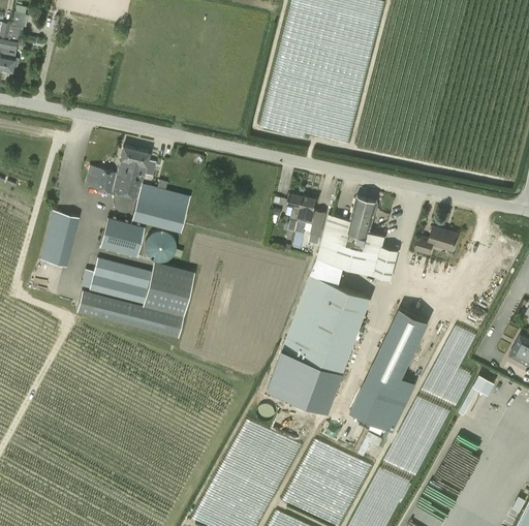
[(25,16),(24,16),(26,9),(21,8),(22,5),(17,4),(10,26),(6,25),(0,54),(0,70),(11,73),(13,59),(7,58),(8,51),(16,52),(17,43),(18,36),(21,36),(25,16)]
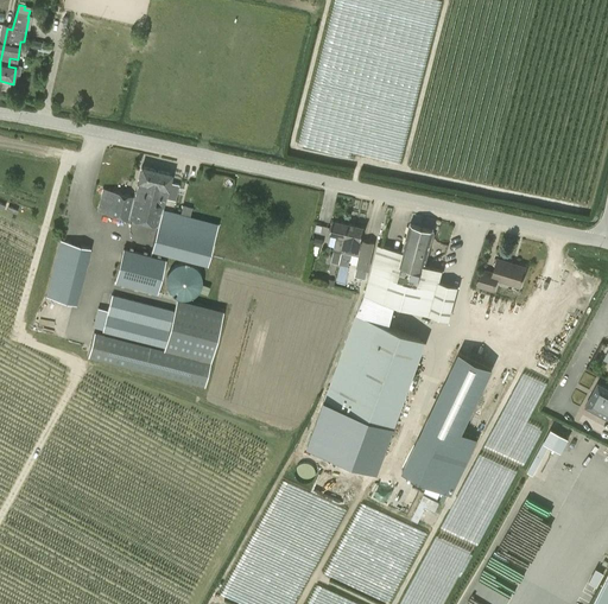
[(102,192),(96,214),(106,216),(106,217),(158,230),(151,254),(207,268),(217,228),(163,214),(171,177),(140,170),(133,199),(112,195),(102,192)]
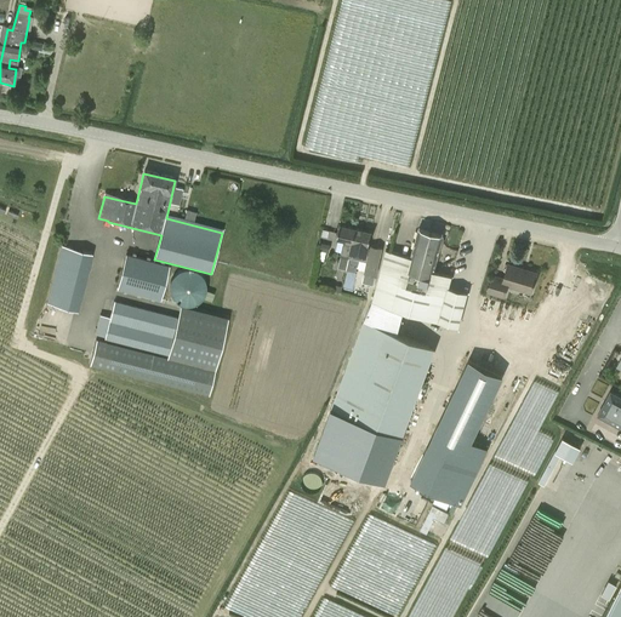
[(346,273),(348,261),(354,232),(339,228),(335,241),(343,244),(340,258),(337,272),(346,273)]
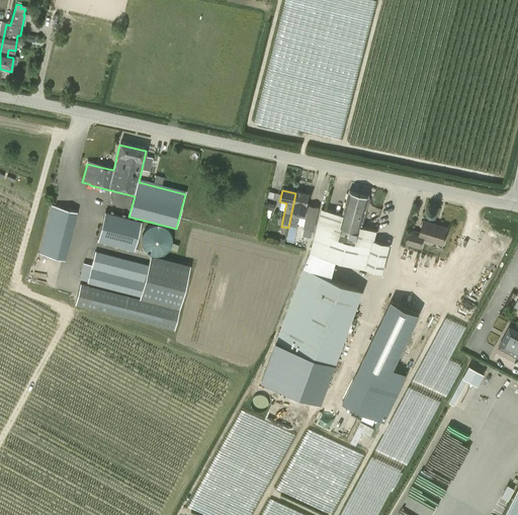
[(369,198),(349,192),(342,217),(324,211),(311,256),(381,276),(390,247),(374,242),(376,233),(361,229),(363,223),(369,198)]
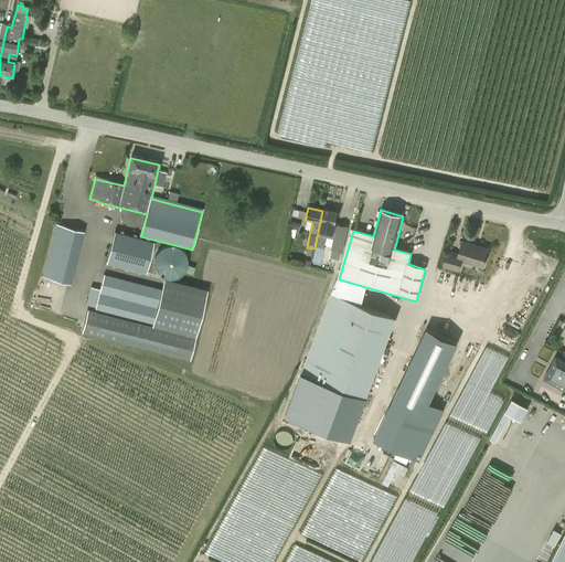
[(322,211),(317,237),(333,242),(330,252),(341,255),(348,230),(337,228),(334,228),(338,214),(322,211)]
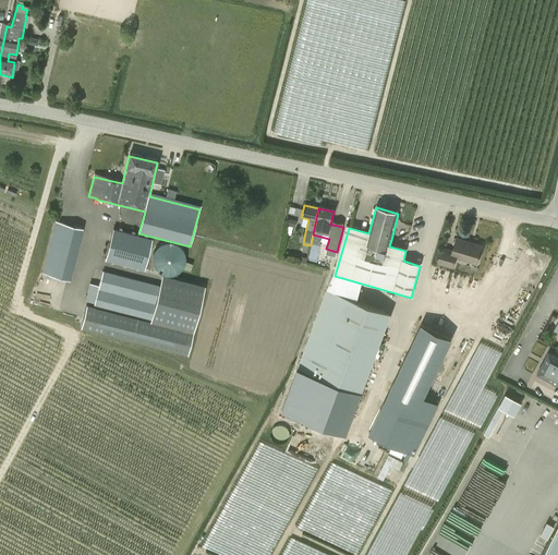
[(55,224),(41,275),(70,282),(83,230),(55,224)]
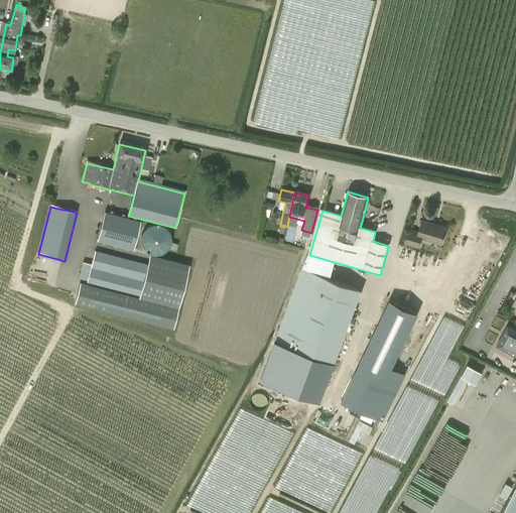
[(133,251),(140,222),(104,213),(97,242),(133,251)]
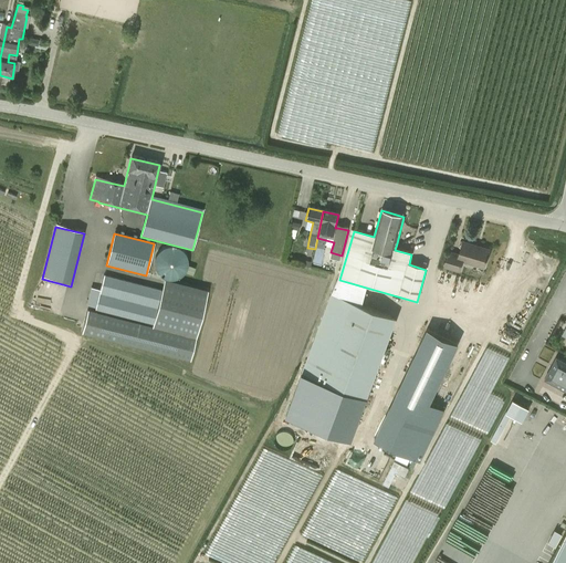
[(459,275),(462,264),(484,270),(490,251),(462,243),(459,257),(448,254),(443,271),(459,275)]
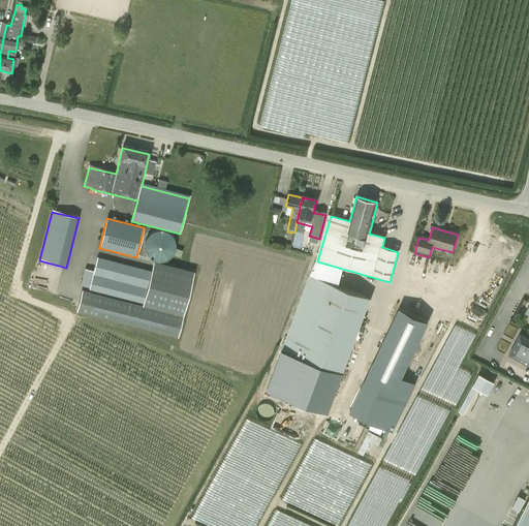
[(150,237),(149,237),(148,238),(148,239),(147,240),(146,241),(146,242),(146,243),(145,244),(145,245),(145,246),(145,247),(145,248),(145,249),(145,250),(145,251),(145,252),(146,253),(146,254),(146,255),(147,256),(148,257),(148,258),(149,258),(149,259),(150,260),(151,260),(152,261),(153,263),(154,263),(155,263),(156,263),(156,264),(157,264),(158,264),(159,264),(160,264),(161,264),(162,264),(163,264),(164,264),(164,263),(165,263),(166,263),(167,261),(168,261),(168,260),(169,260),(170,259),(170,258),(172,258),(173,257),(173,256),(174,256),(174,255),(174,254),(175,253),(175,252),(175,251),(176,250),(176,249),(176,248),(176,247),(176,246),(175,245),(175,244),(175,243),(174,242),(174,241),(174,240),(173,240),(173,239),(172,238),(170,238),(170,237),(169,236),(168,236),(168,235),(167,235),(166,234),(165,234),(164,234),(163,233),(162,233),(161,233),(160,233),(159,233),(158,233),(157,233),(156,233),(155,234),(154,234),(153,234),(152,235),(151,236),(150,236),(150,237)]
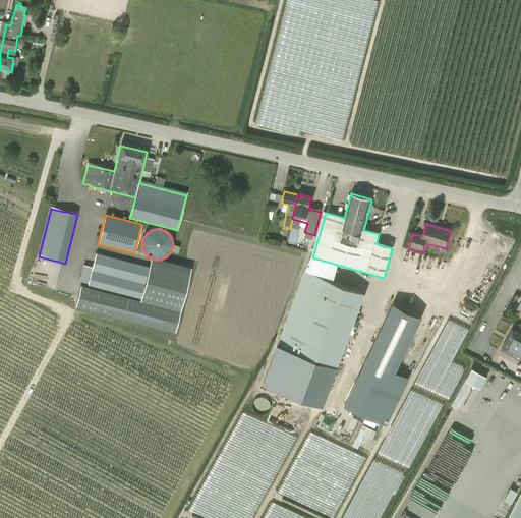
[(88,285),(87,288),(80,287),(75,307),(175,332),(191,269),(171,264),(151,259),(149,269),(95,255),(92,267),(91,275),(81,273),(79,282),(88,284),(88,285)]
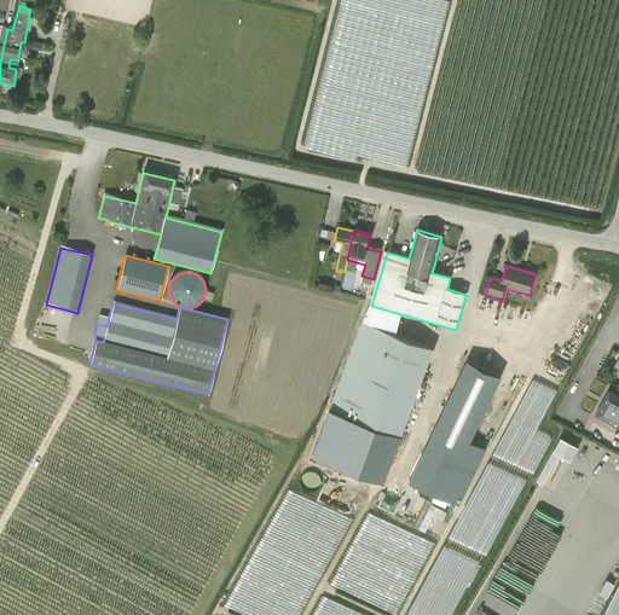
[(432,360),(429,348),(364,324),(333,412),(403,439),(432,360)]
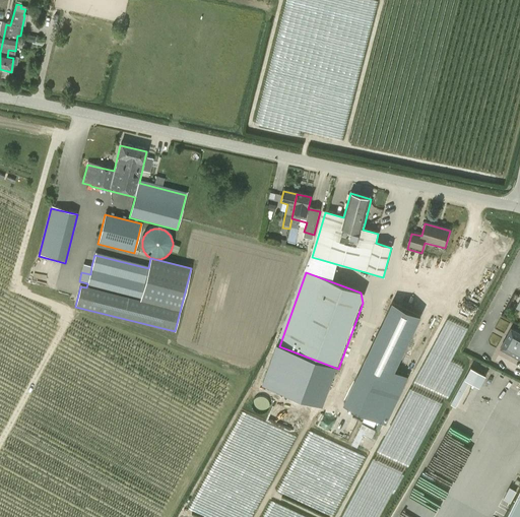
[(420,318),(393,305),(362,368),(389,381),(394,372),(420,318)]
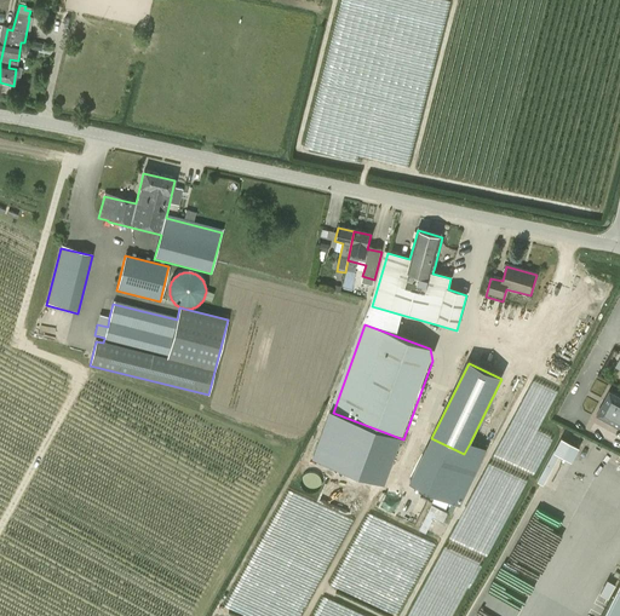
[(619,401),(610,396),(597,420),(619,432),(619,401)]
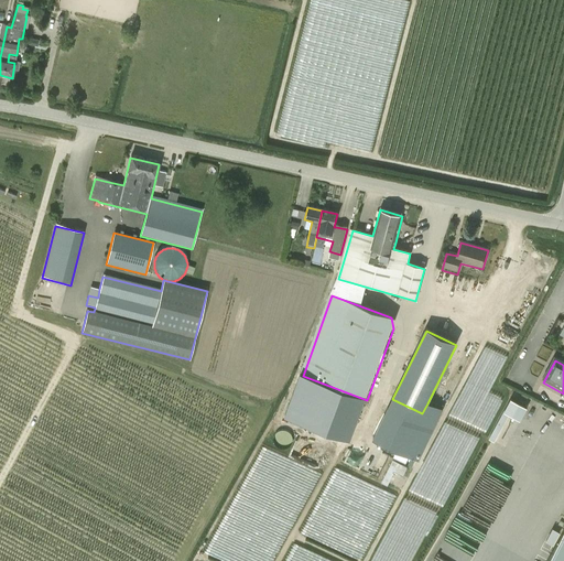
[(303,376),(300,375),(286,413),(285,417),(326,432),(349,441),(365,399),(303,376)]
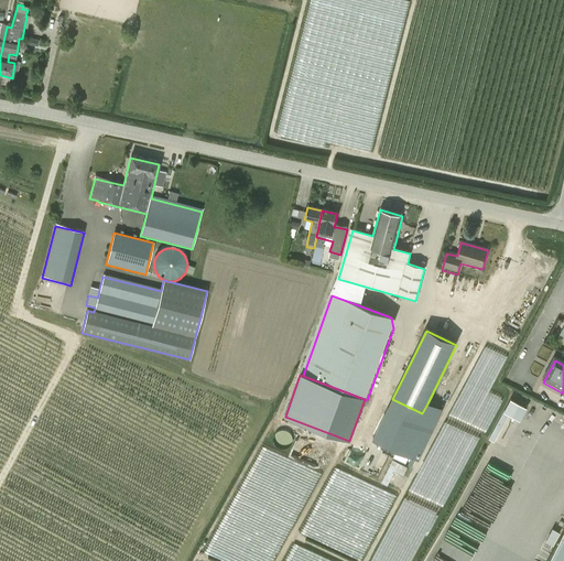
[(392,399),(375,438),(373,440),(419,462),(443,411),(427,403),(422,413),(392,399)]
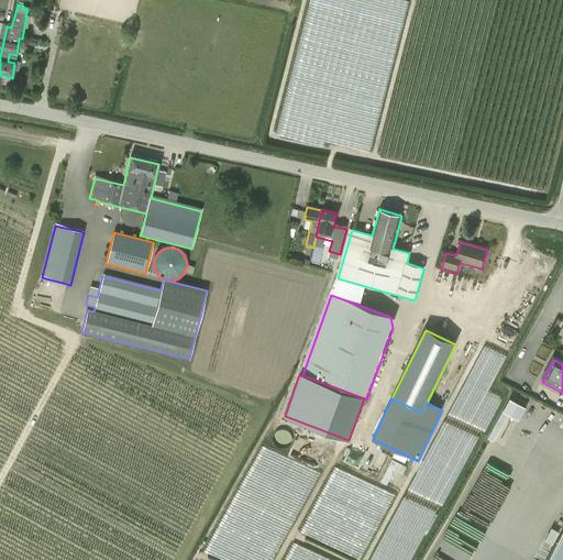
[(520,420),(528,407),(509,398),(488,440),(505,448),(508,439),(504,437),(514,417),(520,420)]
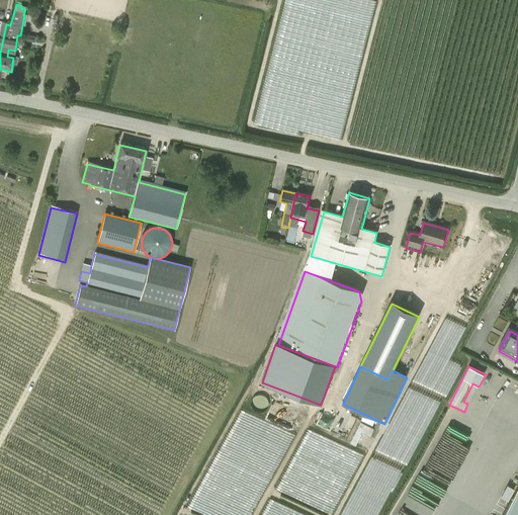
[(517,514),(517,491),(505,514),(517,514)]
